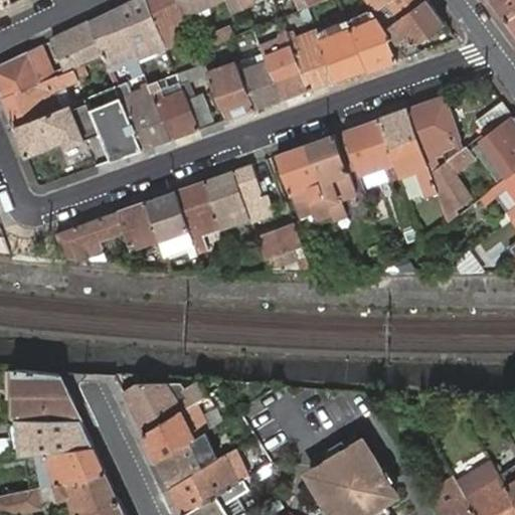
[(0,0),(0,8),(12,3),(10,0),(0,0)]
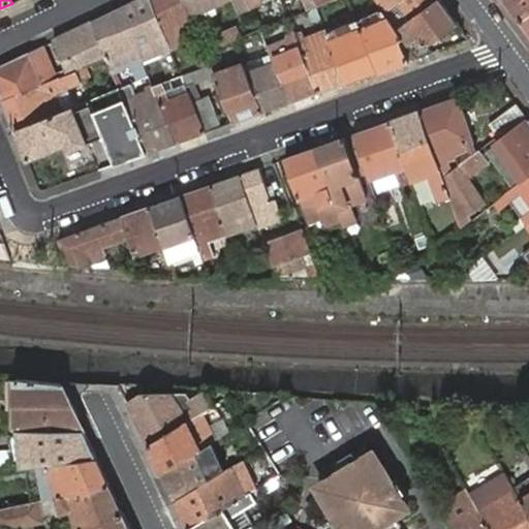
[(151,0),(136,0),(121,7),(139,55),(146,52),(149,57),(170,49),(151,0)]
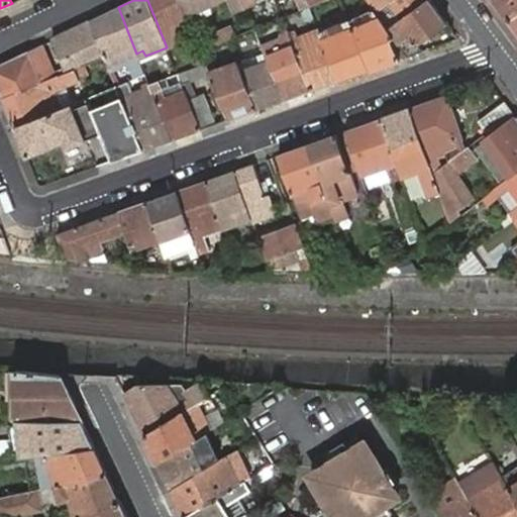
[(180,0),(147,0),(167,47),(174,44),(171,36),(172,35),(169,27),(182,21),(184,29),(191,26),(191,24),(180,0)]
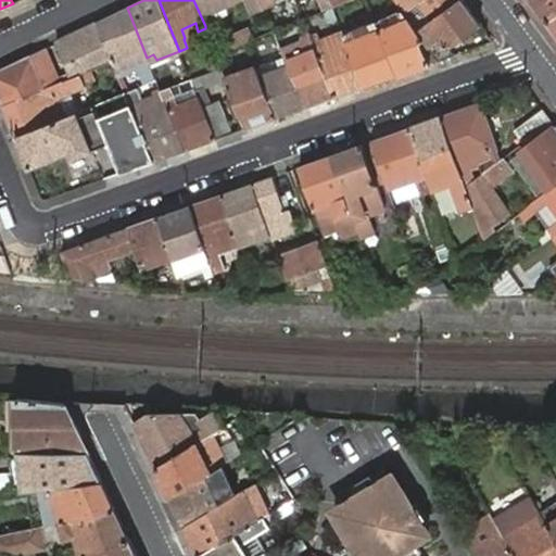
[(193,0),(205,26),(212,24),(210,20),(206,21),(205,16),(238,0),(245,0),(251,12),(265,8),(261,0),(193,0)]
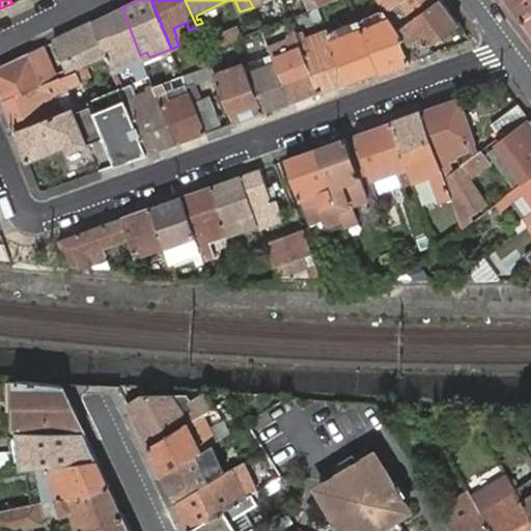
[(249,0),(253,7),(253,9),(263,4),(263,1),(267,0),(249,0)]
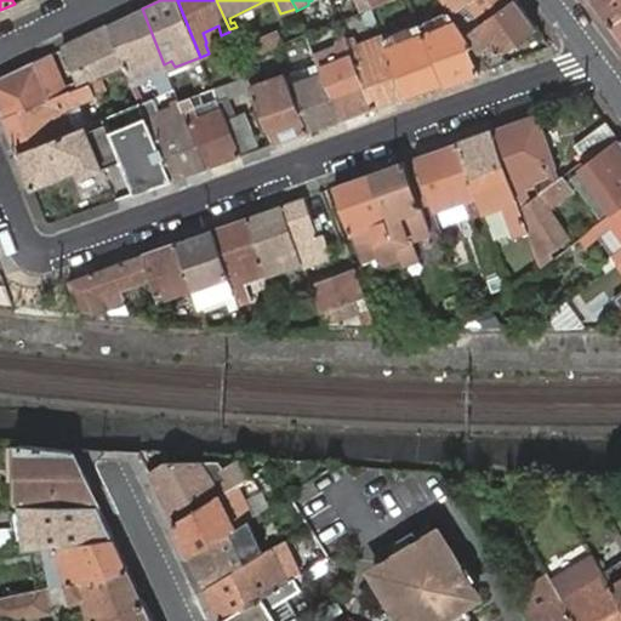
[(513,0),(443,0),(453,12),(468,1),(479,16),(472,22),(467,16),(460,22),(457,24),(466,36),(482,24),(513,0)]
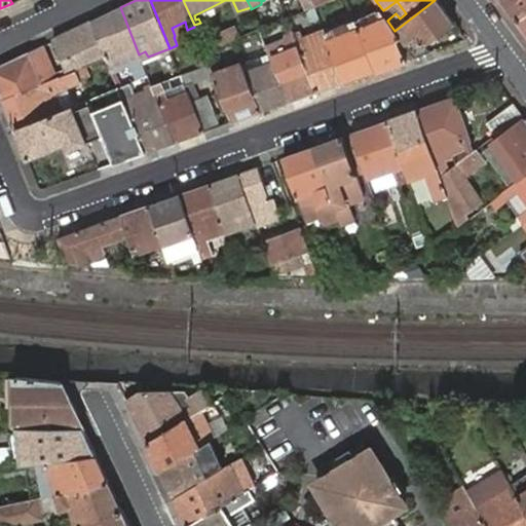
[(455,24),(438,0),(435,0),(408,21),(395,31),(399,35),(415,57),(429,50),(425,45),(455,24)]
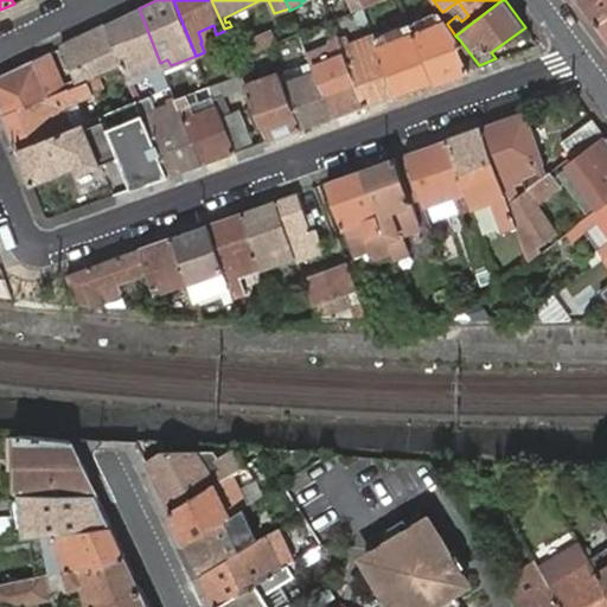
[(606,0),(577,0),(596,25),(606,17),(606,0)]
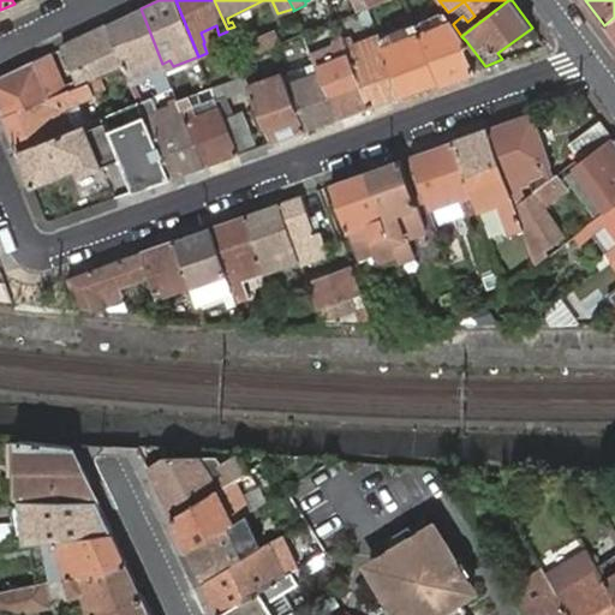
[(464,1),(448,12),(455,22),(463,16),(467,22),(475,16),(464,1)]
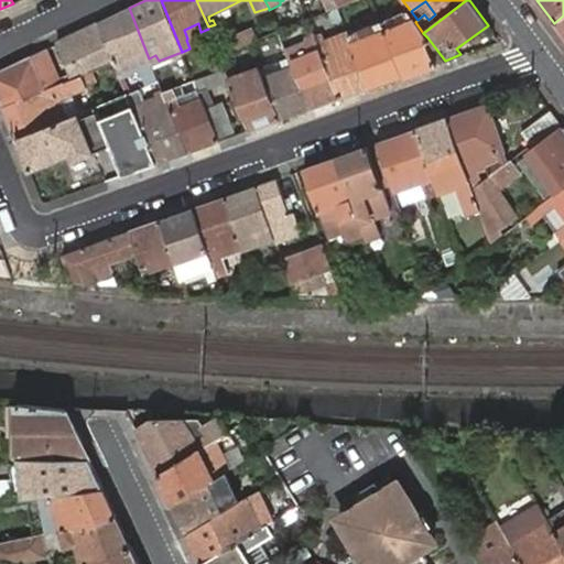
[(99,23),(115,61),(121,78),(142,69),(148,85),(158,82),(149,58),(129,8),(99,23)]
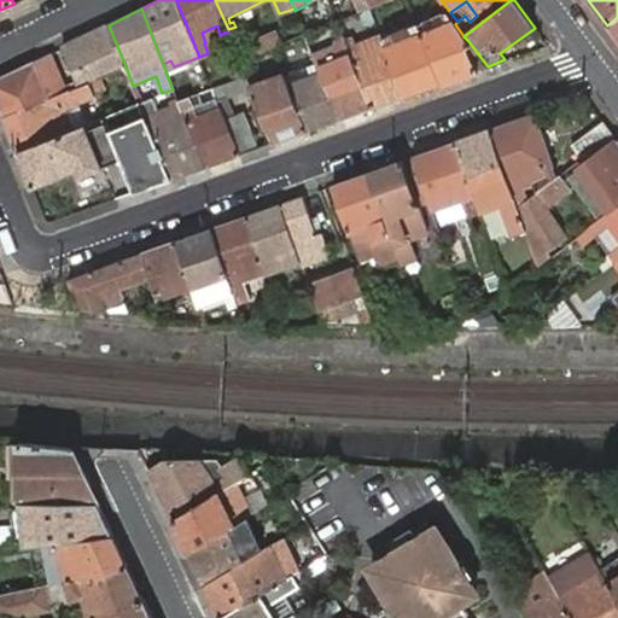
[(455,24),(447,13),(417,25),(441,82),(478,69),(488,66),(468,41),(464,36),(455,24)]
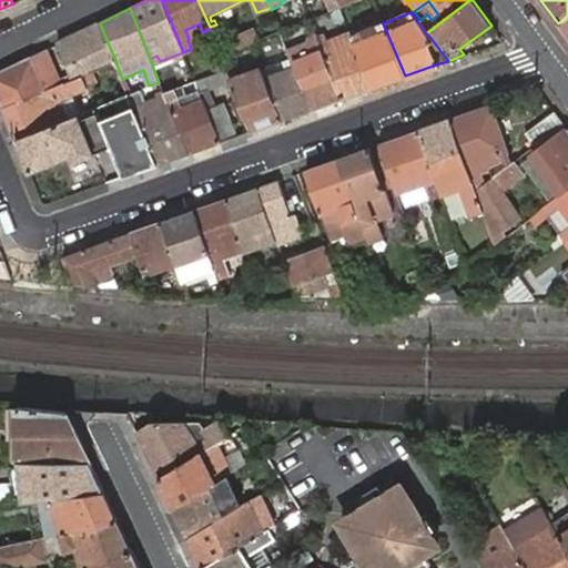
[(567,16),(558,23),(567,36),(567,16)]
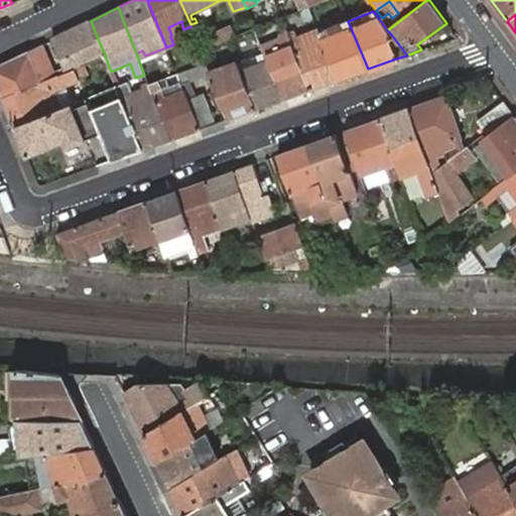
[(348,20),(319,32),(340,80),(368,69),(348,21),(348,20)]
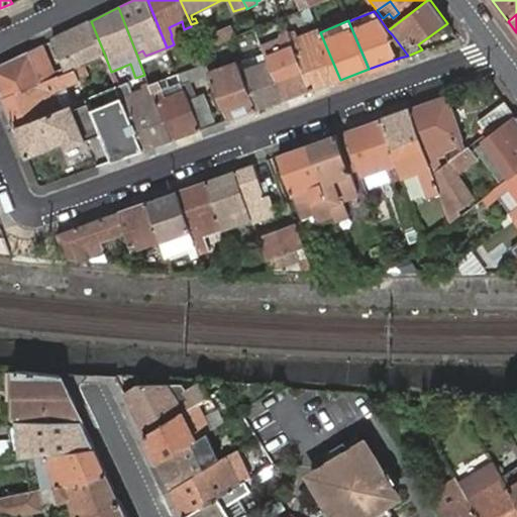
[(66,72),(74,68),(105,56),(91,21),(53,39),(66,72)]
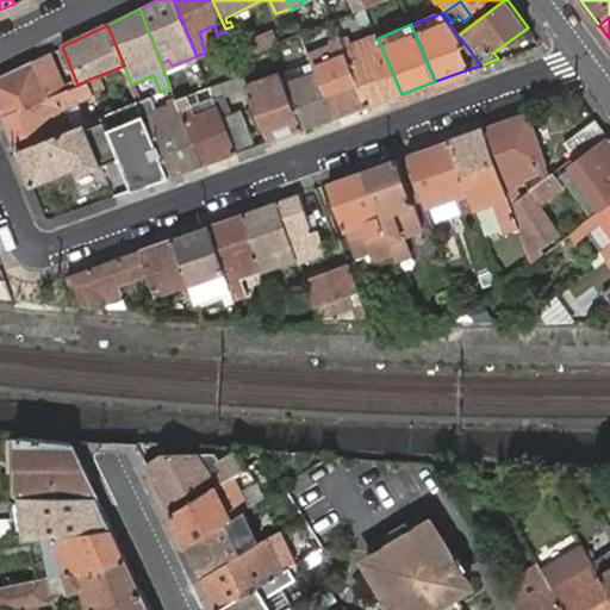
[(199,32),(203,42),(218,36),(217,35),(215,25),(199,32)]
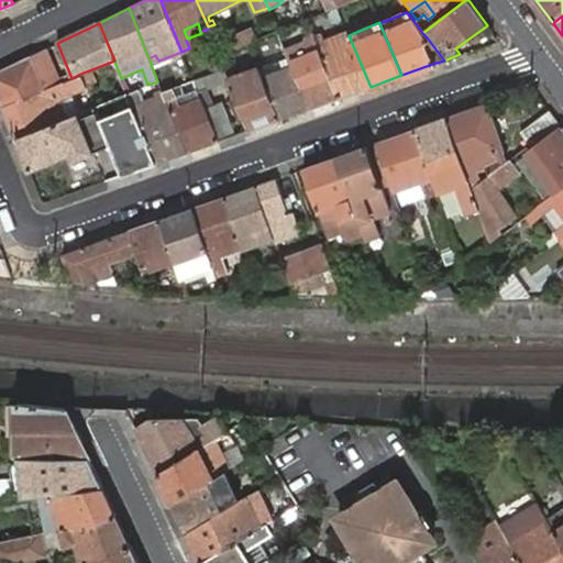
[(223,40),(228,52),(249,43),(255,41),(251,29),(223,40)]
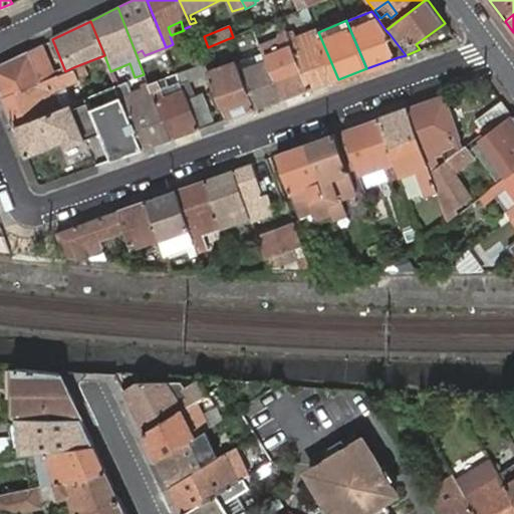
[(294,33),(288,35),(310,88),(338,79),(318,32),(316,29),(296,38),(294,33)]
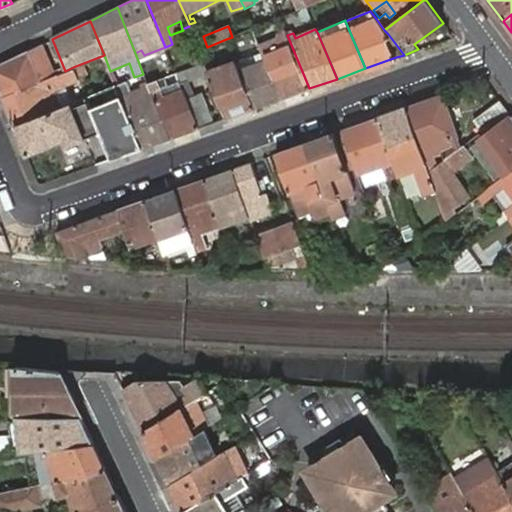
[(287,35),(286,32),(277,35),(278,38),(259,46),(281,98),(309,88),(287,35)]
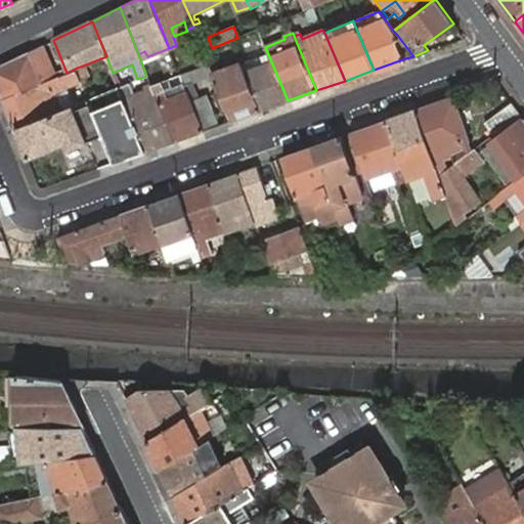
[(41,46),(53,78),(67,73),(53,40),(41,46)]
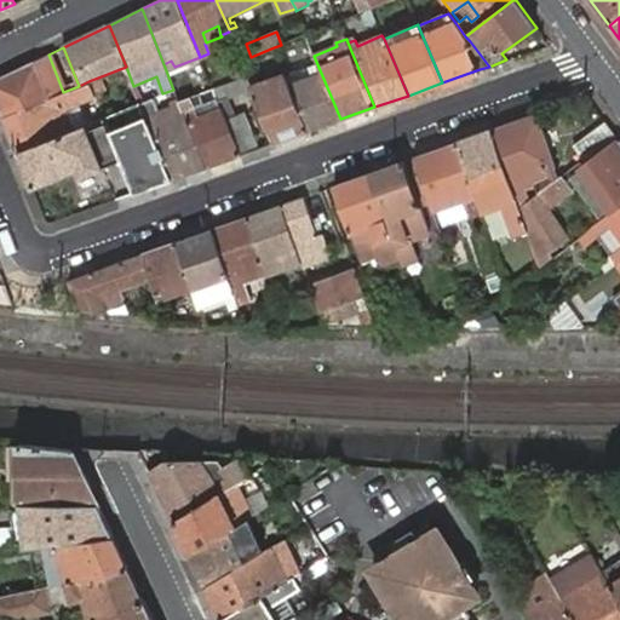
[(0,78),(0,105),(5,116),(63,92),(49,55),(0,78)]
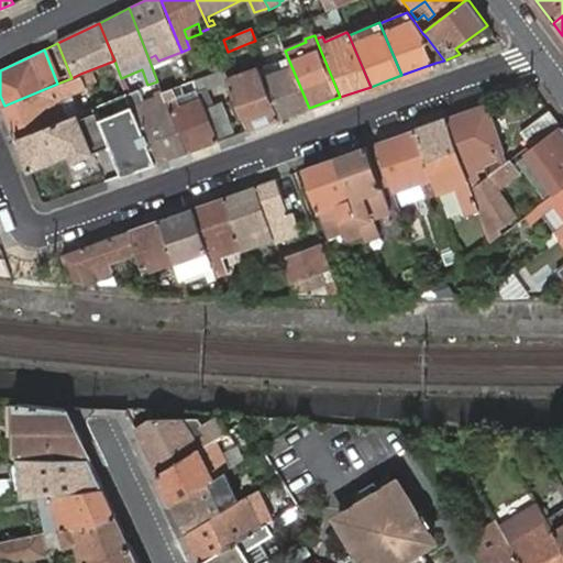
[(309,108),(285,51),(256,62),(260,68),(279,119),(309,108)]
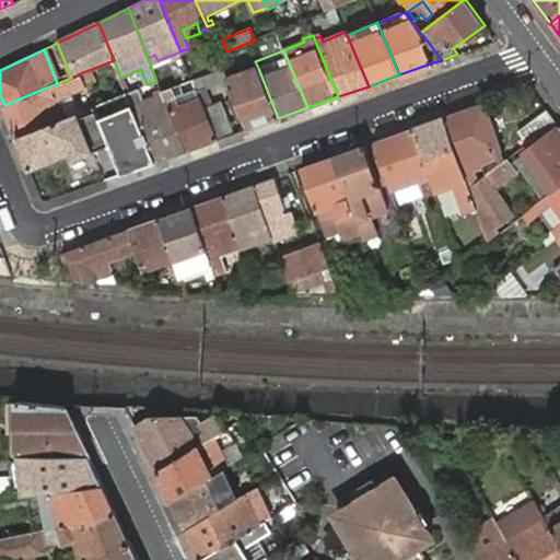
[(208,59),(212,70),(222,66),(218,55),(208,59)]
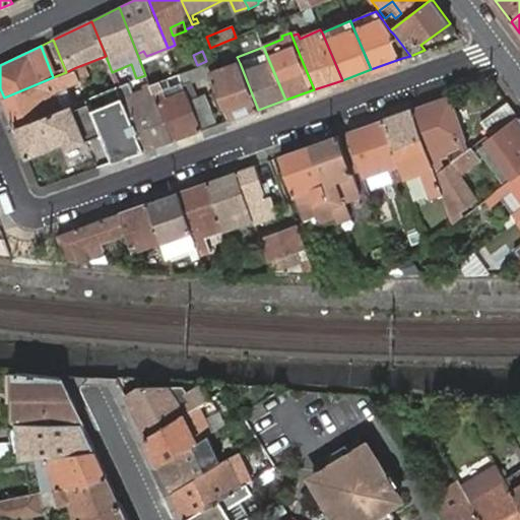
[(212,60),(206,63),(210,71),(211,73),(213,79),(230,120),(258,110),(240,63),(232,65),(235,71),(219,77),(216,71),(212,60)]
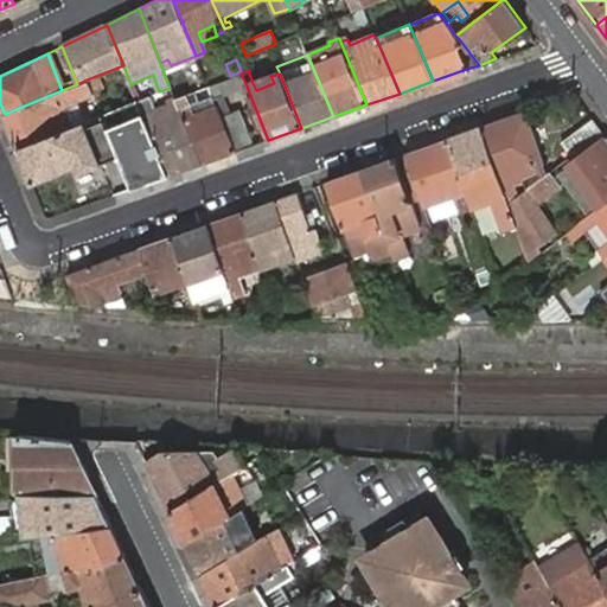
[(230,76),(208,85),(211,95),(211,96),(246,83),(241,74),(241,71),(230,76)]
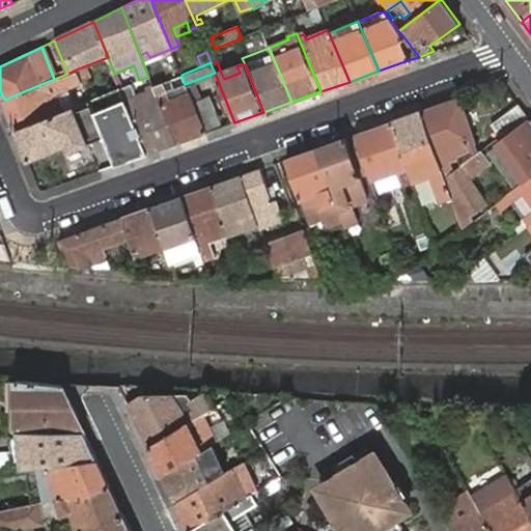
[(236,66),(221,73),(224,79),(240,73),(236,66)]
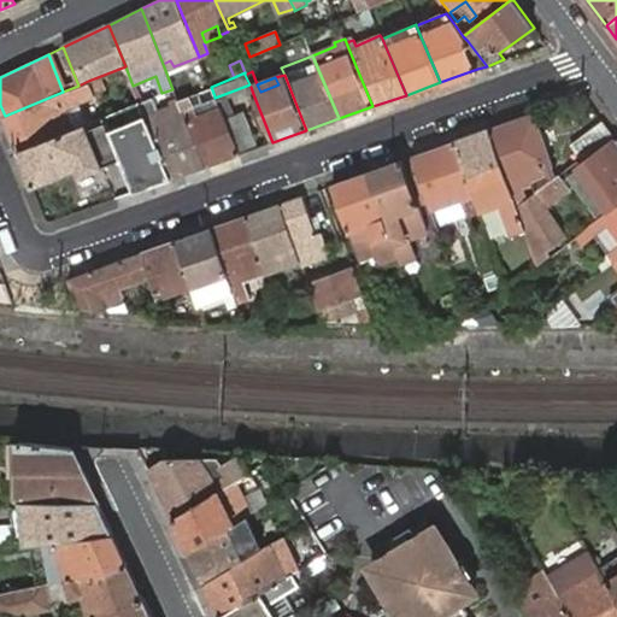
[(5,116),(19,152),(84,124),(76,103),(94,95),(88,81),(78,86),(63,92),(5,116)]
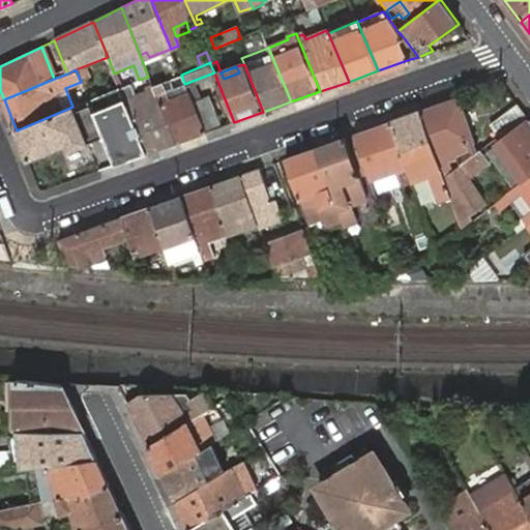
[(158,71),(148,77),(152,87),(164,82),(158,71)]
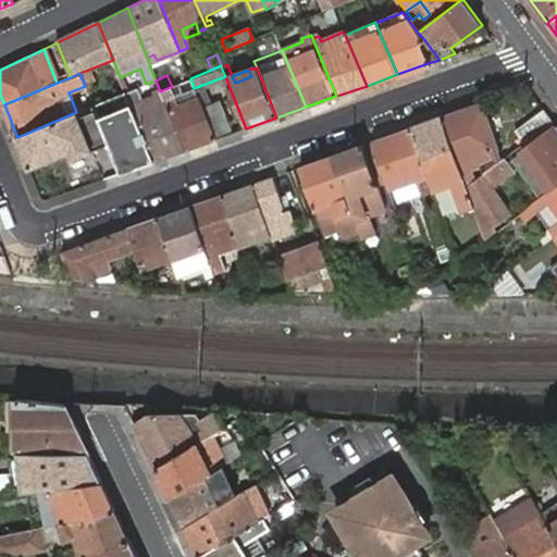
[(160,91),(185,150),(217,138),(203,108),(198,97),(185,101),(181,93),(178,84),(172,86),(160,91)]
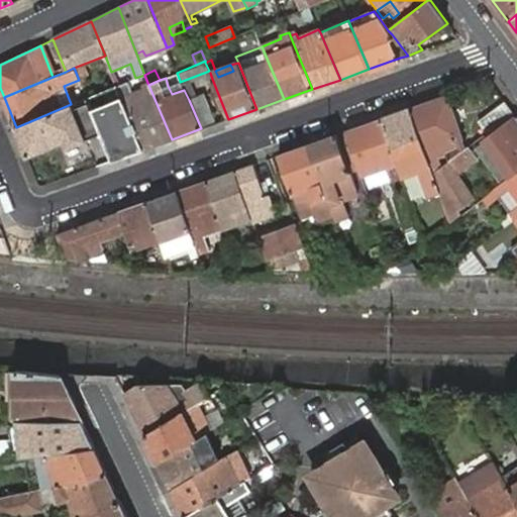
[(180,82),(180,81),(168,86),(172,94),(184,90),(180,82)]
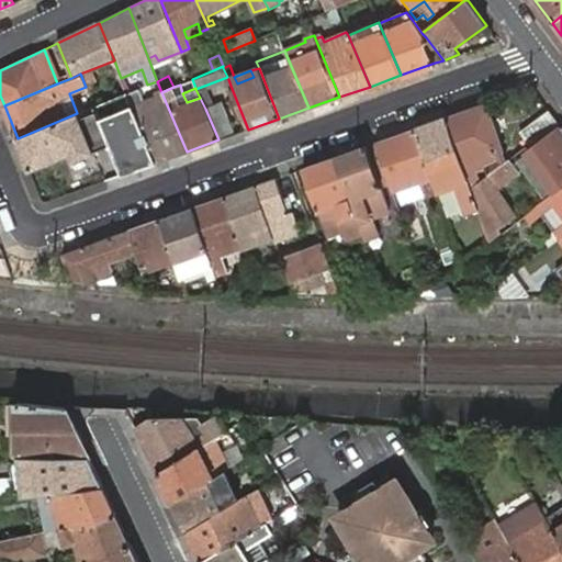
[(205,109),(218,139),(236,134),(222,102),(214,105),(209,88),(198,92),(200,98),(205,109)]
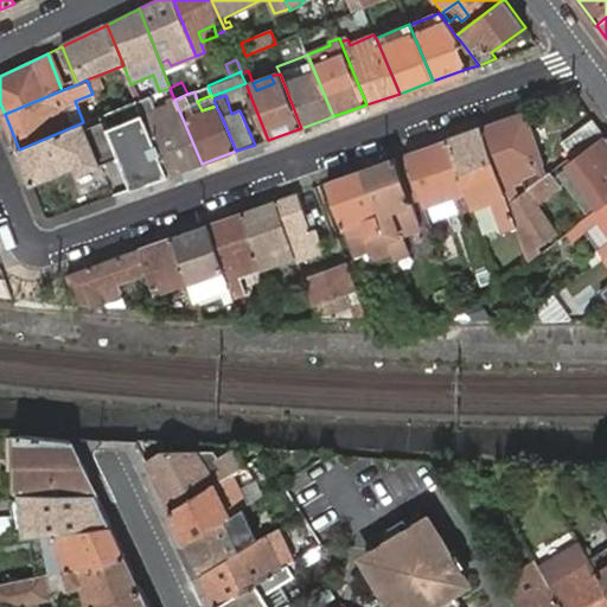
[(148,96),(138,101),(168,176),(202,164),(174,100),(168,102),(170,104),(155,110),(148,96)]
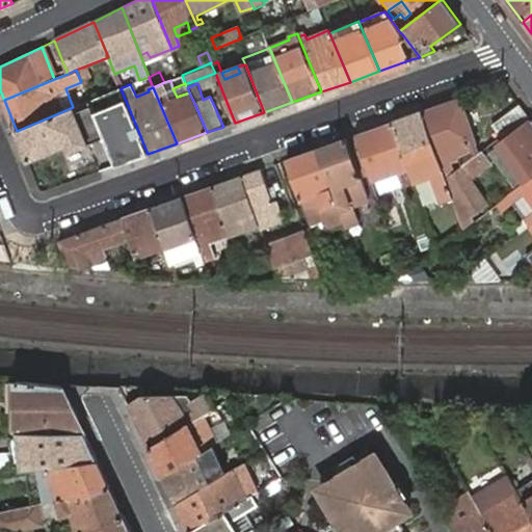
[(110,151),(116,164),(148,154),(121,88),(89,101),(105,137),(110,151)]
